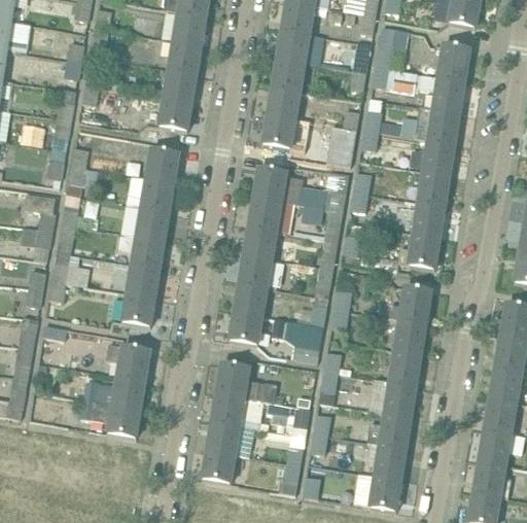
[(0,0),(0,19),(11,22),(14,0),(0,0)]
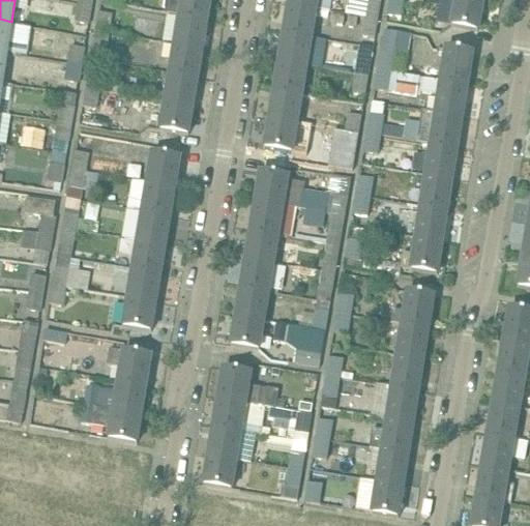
[(178,12),(207,17),(209,0),(165,0),(164,9),(178,12)]
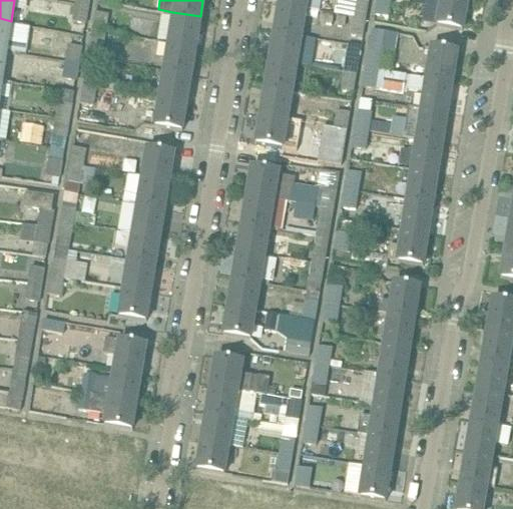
[(279,0),(279,1),(319,8),(320,0),(279,0)]
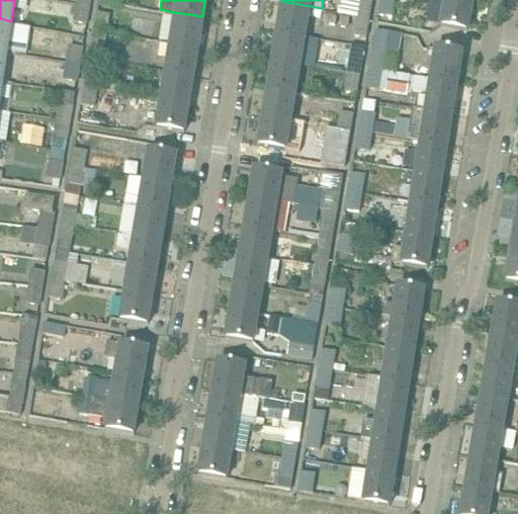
[(355,14),(369,17),(371,0),(346,0),(344,13),(355,14)]
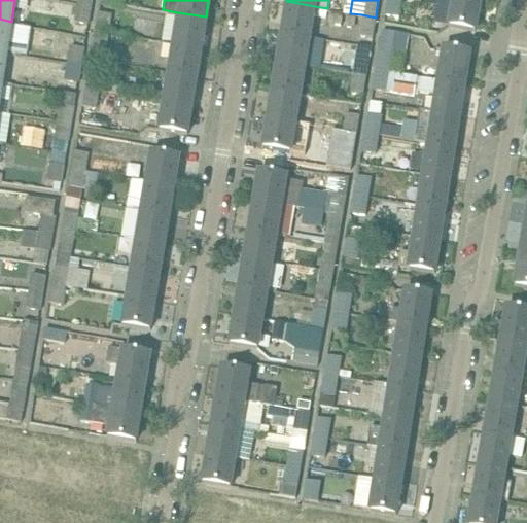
[(386,0),(384,13),(398,15),(400,0),(386,0)]
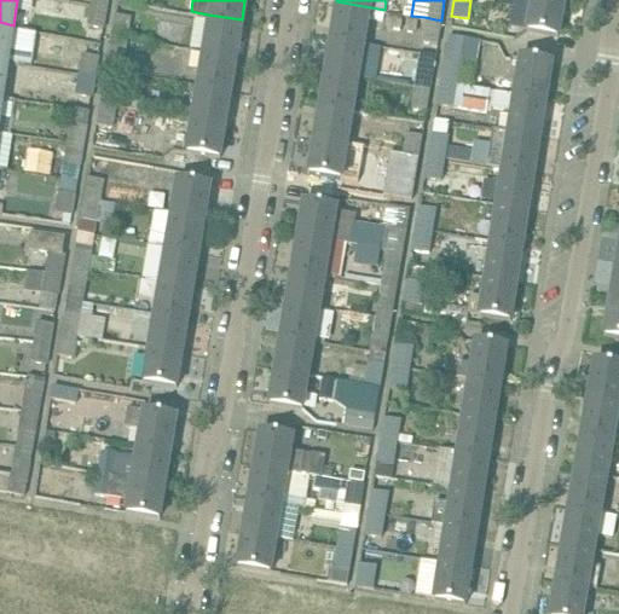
[(513,0),(509,22),(527,25),(526,27),(557,33),(563,0),(513,0)]
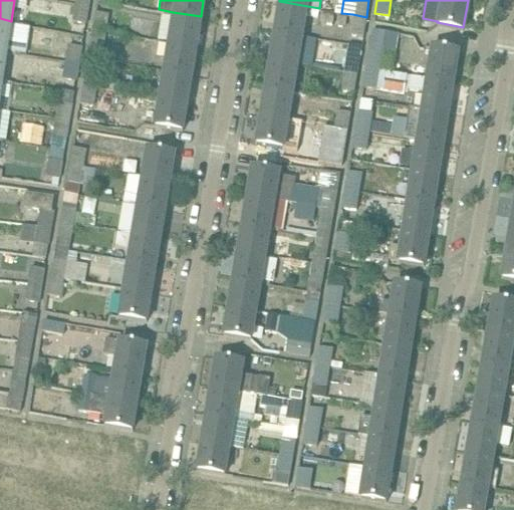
[(274,29),(302,33),(305,13),(317,15),(318,9),(319,9),(319,8),(279,1),(274,29)]
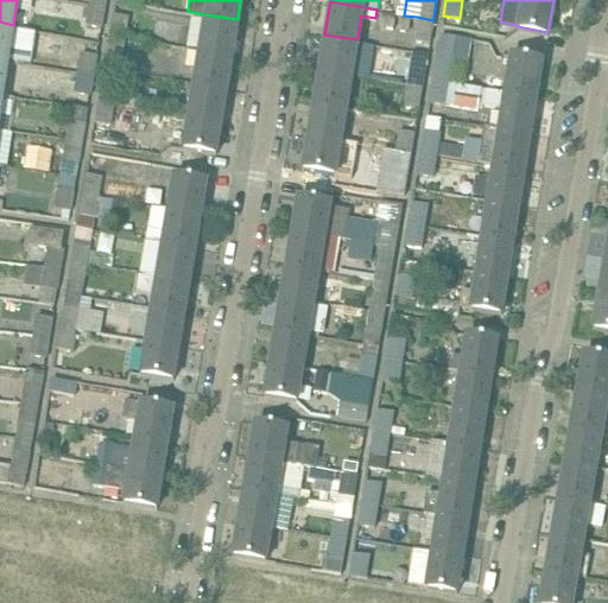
[(105,5),(89,2),(86,23),(101,25),(105,5)]
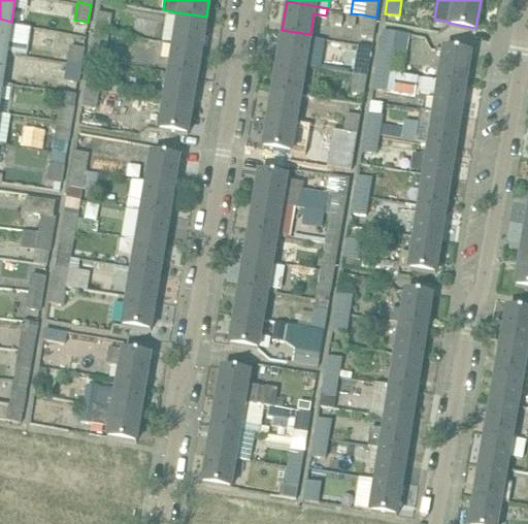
[(95,28),(108,31),(121,33),(124,14),(98,10),(95,28)]
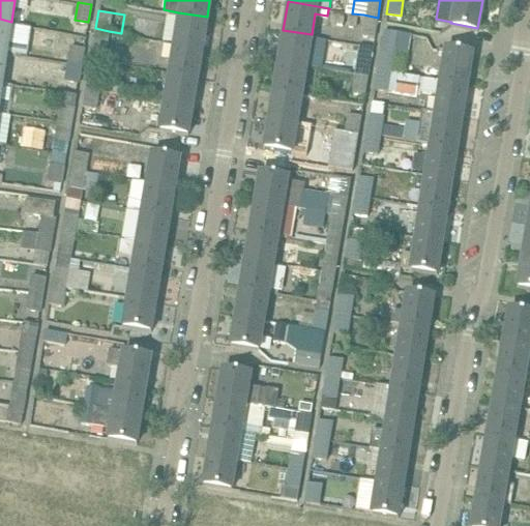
[(174,41),(202,46),(207,17),(178,12),(174,41)]
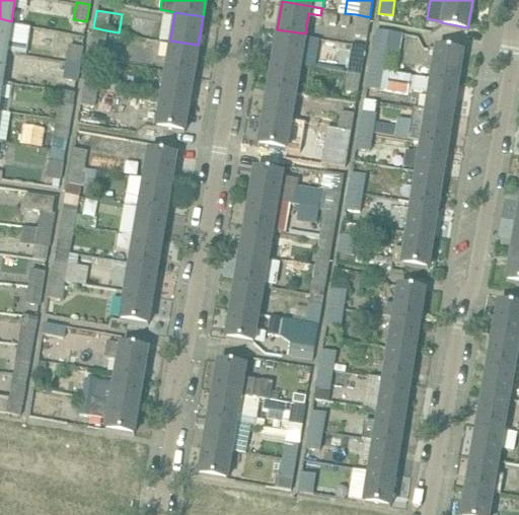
[(370,17),(356,14),(353,32),(367,34),(370,17)]
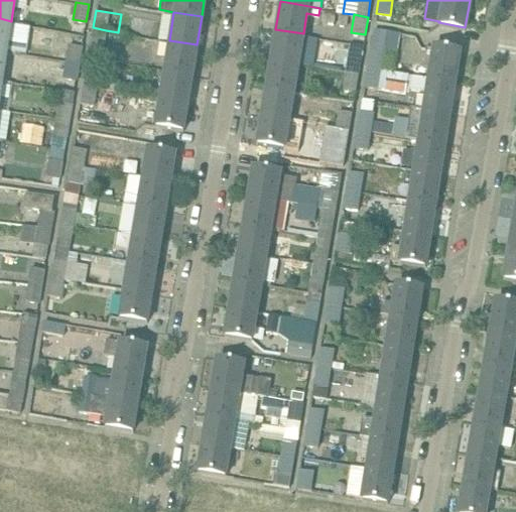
[(0,48),(7,49),(11,21),(0,18),(0,48)]
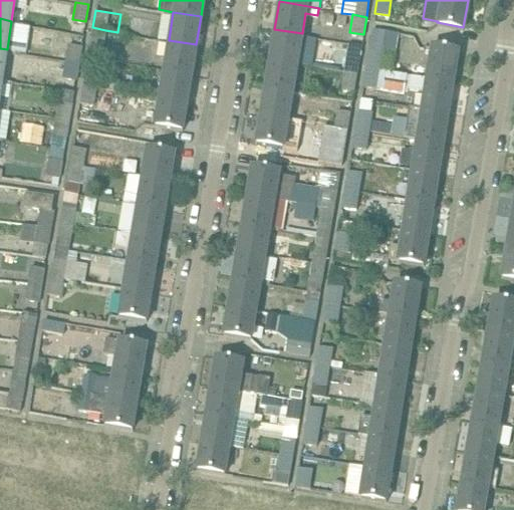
[(102,47),(105,30),(92,27),(89,45),(102,47)]
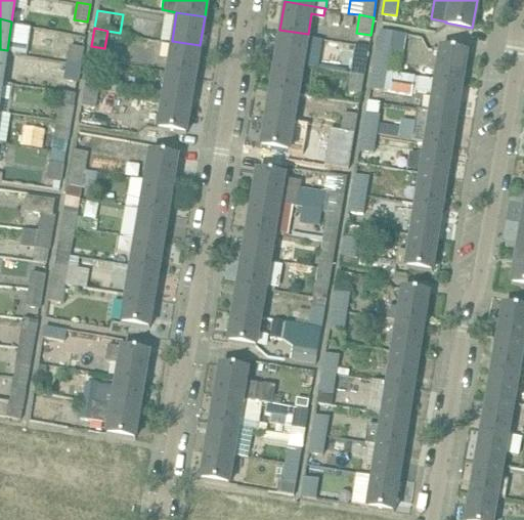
[(380,28),(373,68),(387,70),(390,52),(401,54),(405,32),(380,28)]
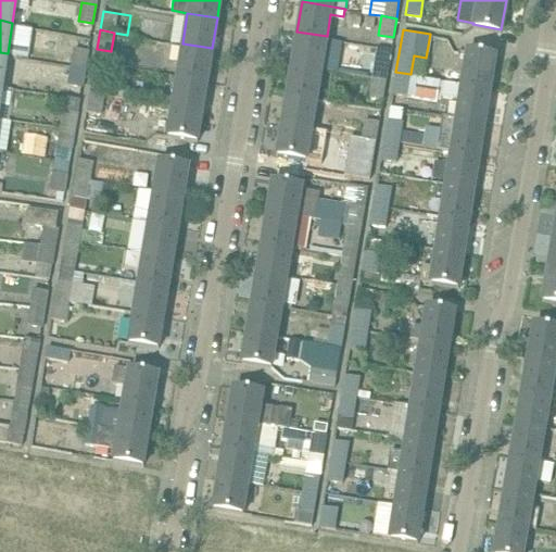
[(291,62),(321,66),(327,36),(297,32),(291,62)]
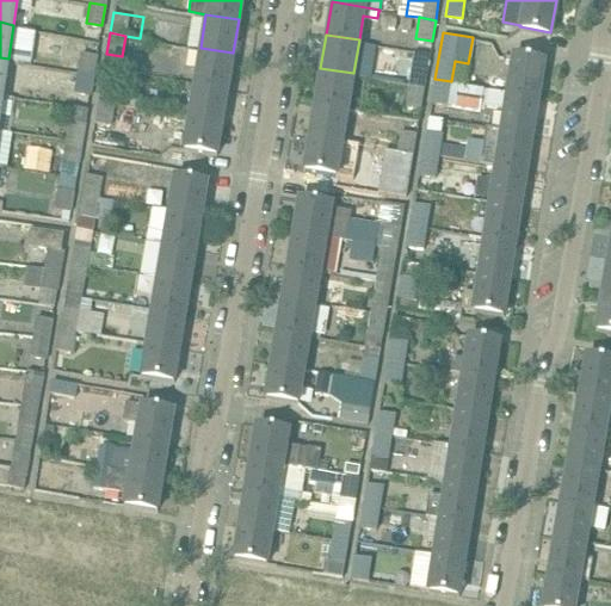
[(195,80),(228,86),(233,53),(201,48),(195,80)]
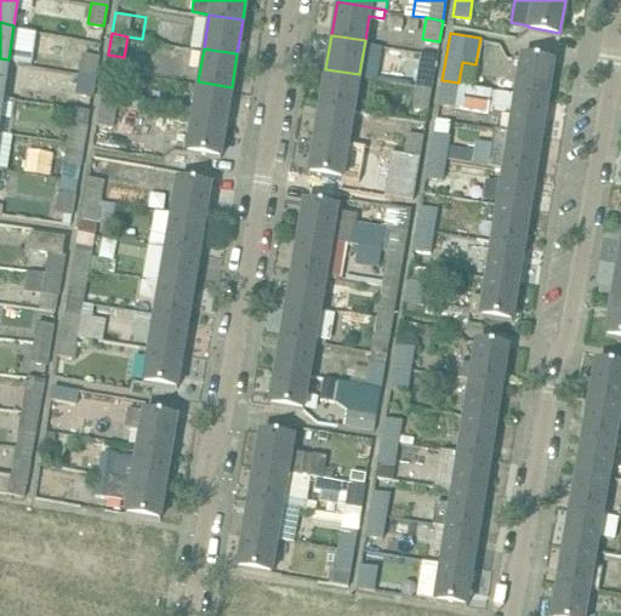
[(96,74),(100,55),(83,51),(79,72),(96,74)]
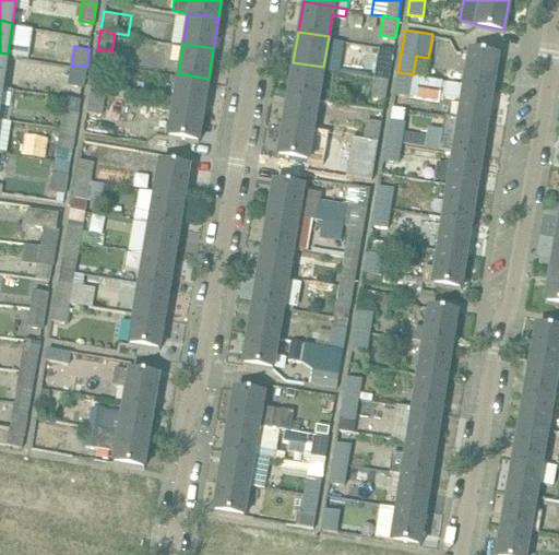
[(378,46),(373,75),(389,78),(393,48),(378,46)]
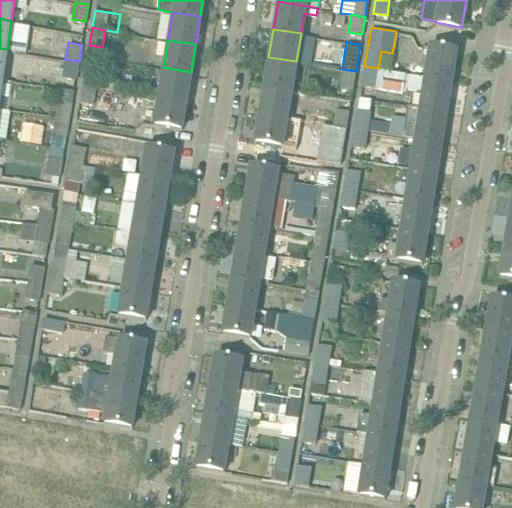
[(430,44),(425,75),(451,79),(456,48),(430,44)]
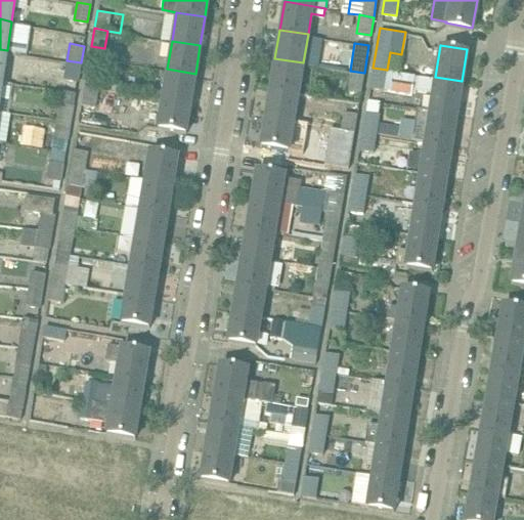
[(0,49),(0,79),(3,80),(5,66),(15,67),(17,53),(7,51),(7,50),(0,49)]
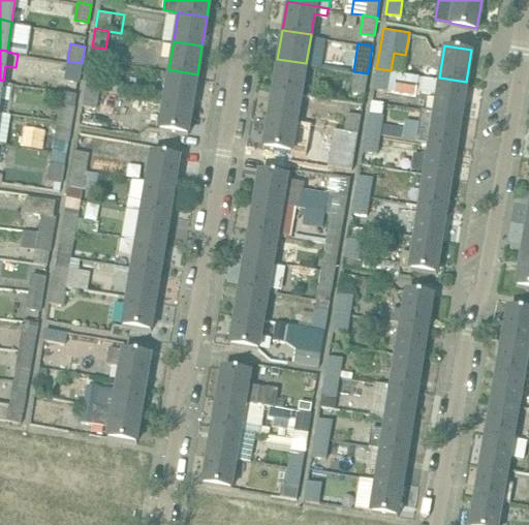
[(273,88),(301,92),(306,63),(277,59),(273,88)]
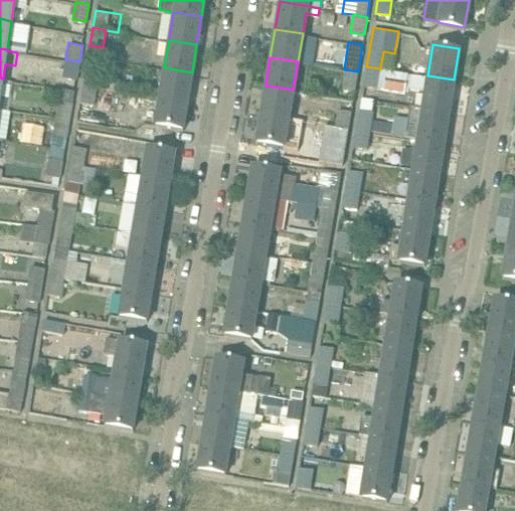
[(79,61),(65,59),(62,76),(76,78),(79,61)]
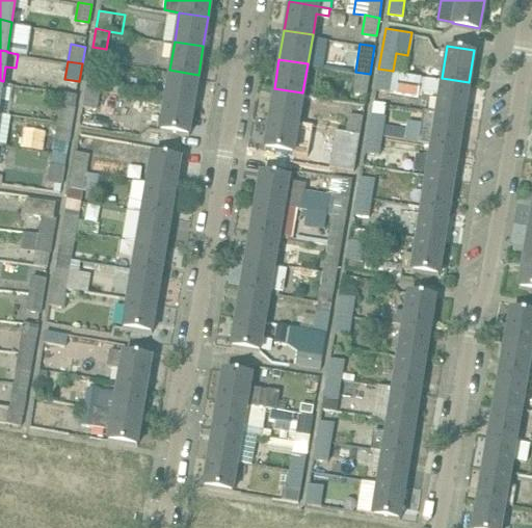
[(85,86),(100,88),(103,70),(88,68),(85,86)]
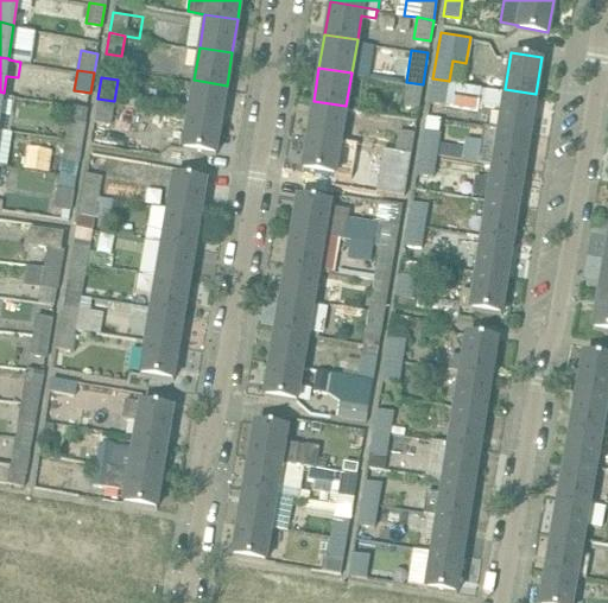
[(505,90),(449,81),(432,78),(430,100),(453,103),(451,106),(477,109),(477,107),(481,108),(482,103),(502,107),(499,125),(530,129),(536,94),(505,89),(505,90)]
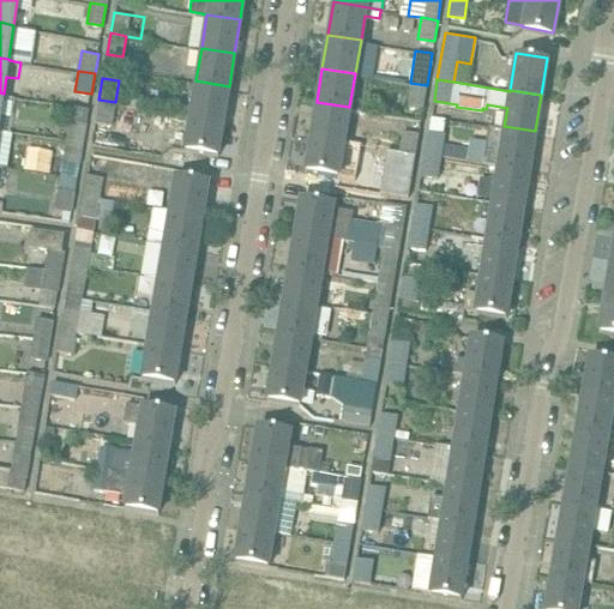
[(190,114),(223,120),(229,86),(196,80),(190,114)]
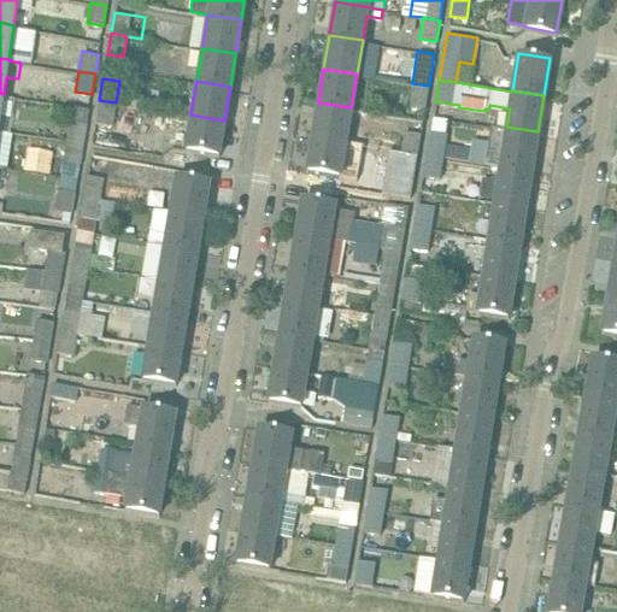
[(424,109),(429,86),(412,83),(409,105),(424,109)]
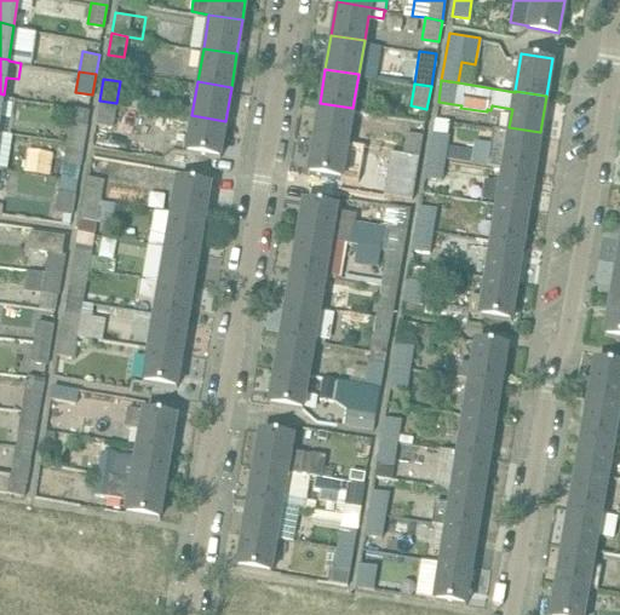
[(0,93),(0,128),(10,131),(15,96),(4,95),(0,93)]
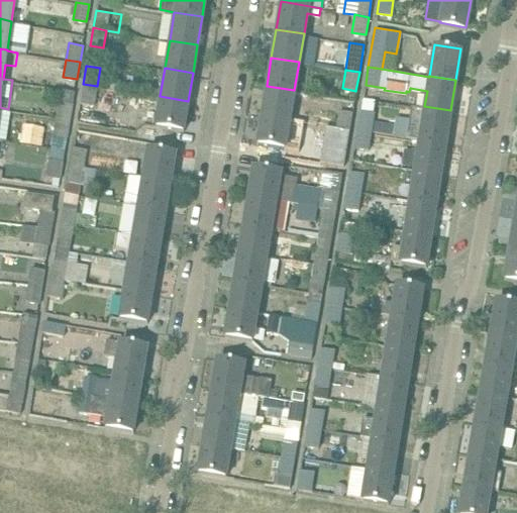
[(97,86),(83,84),(80,102),(94,104),(97,86)]
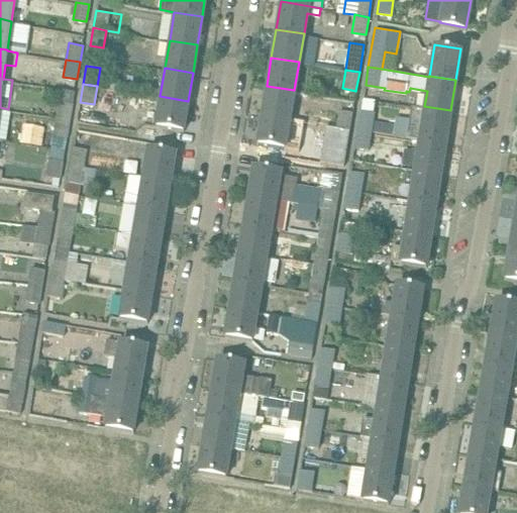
[(262,113),(290,118),(294,90),(267,86),(262,113)]
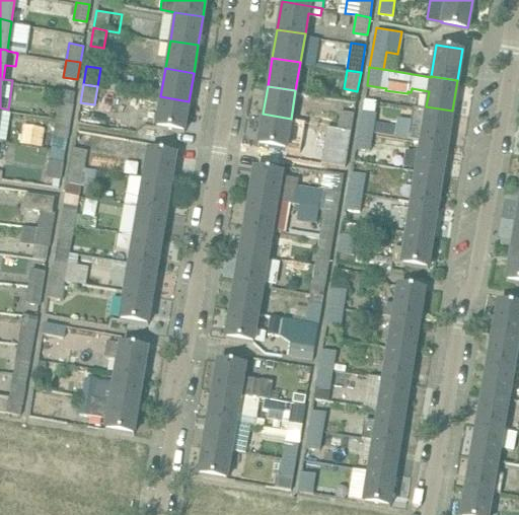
[(56,118),(70,120),(75,90),(61,88),(56,118)]
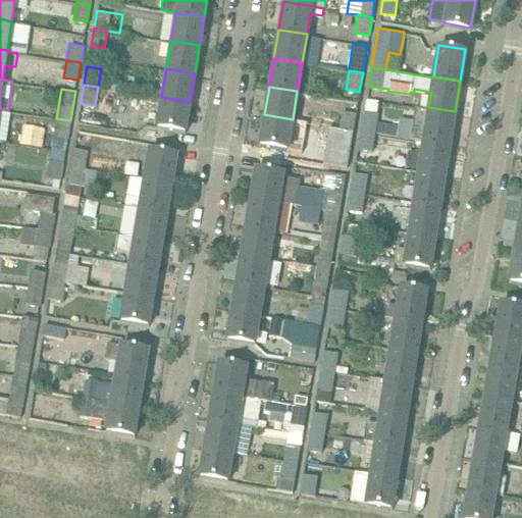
[(185,131),(190,102),(161,97),(157,125),(185,131)]
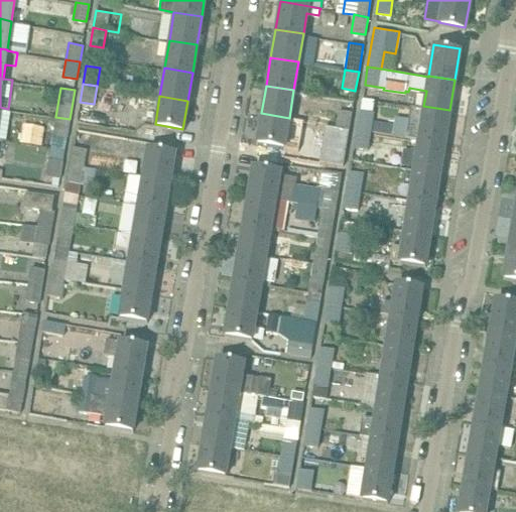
[(449,110),(423,106),(423,107),(411,105),(406,135),(418,137),(444,141),(449,110)]
